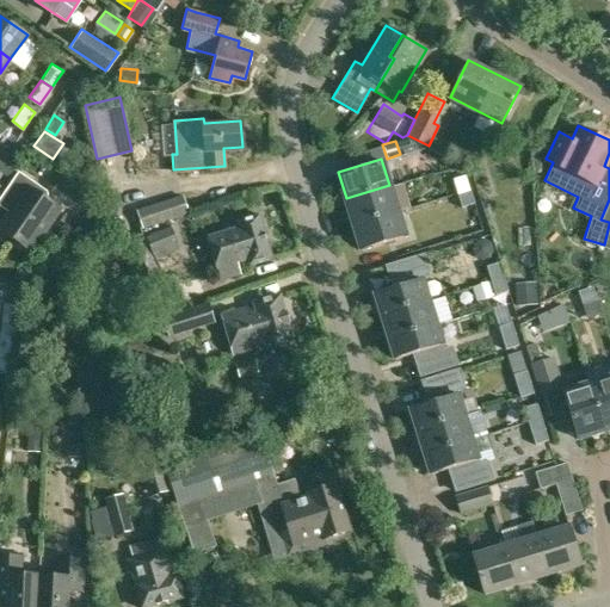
[(25,245),(30,248),(59,206),(45,197),(48,193),(47,189),(18,168),(0,196),(10,203),(11,208),(0,223),(0,228),(11,235),(12,239),(20,246),(25,245)]
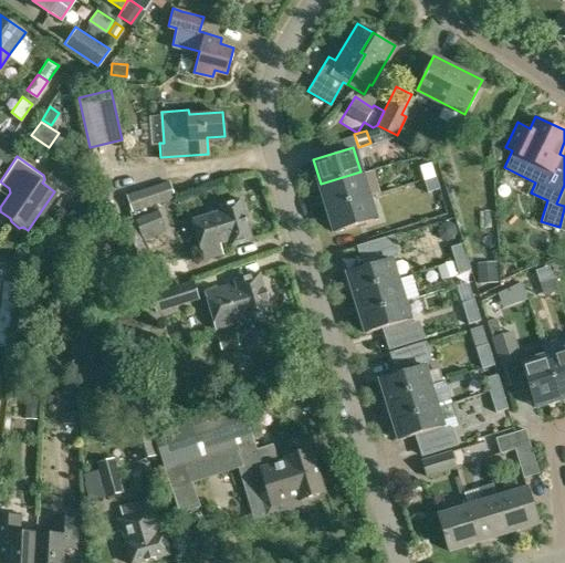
[(424,177),(435,173),(431,160),(419,164),(424,177)]
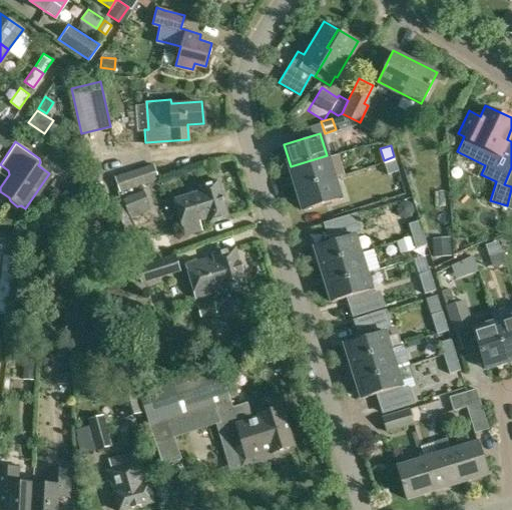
[(291,166),(297,188),(334,176),(327,155),(291,166)]
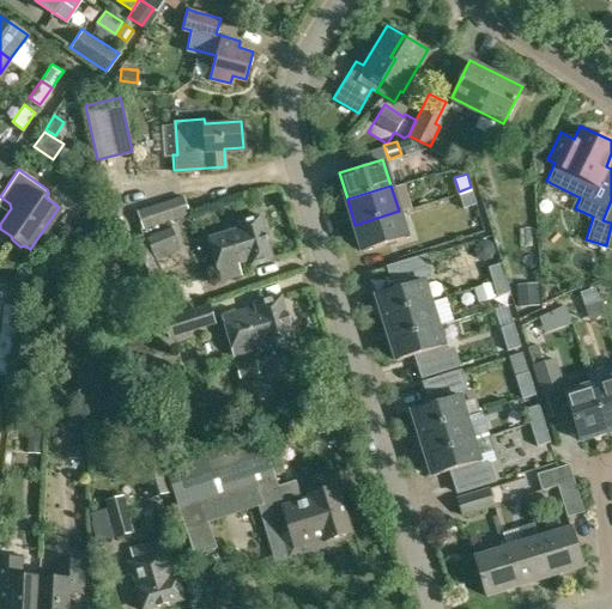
[(476,201),(471,187),(459,192),(462,205),(476,201)]
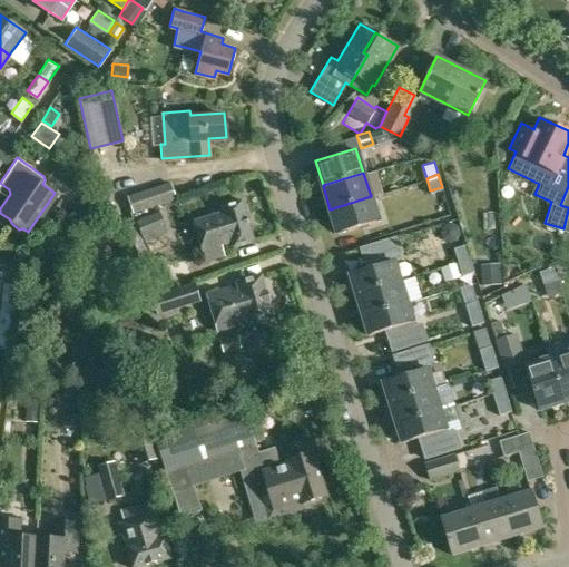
[(501,176),(483,176),(483,205),(501,205),(501,176)]
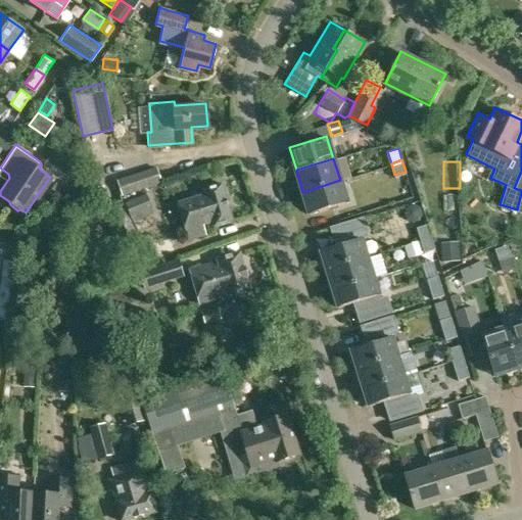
[(156,164),(116,178),(122,194),(161,181),(156,164)]
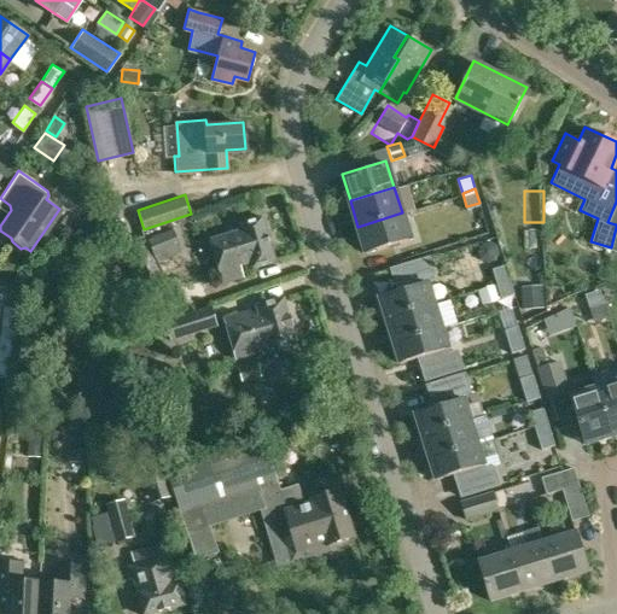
[(105,220),(88,210),(80,223),(97,234),(105,220)]
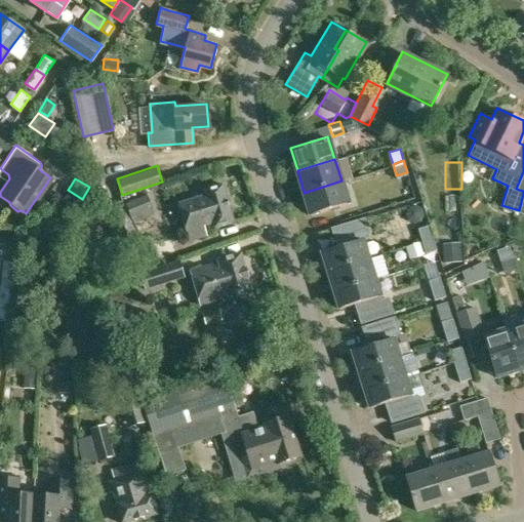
[(304,193),(311,213),(348,202),(341,181),(304,193)]
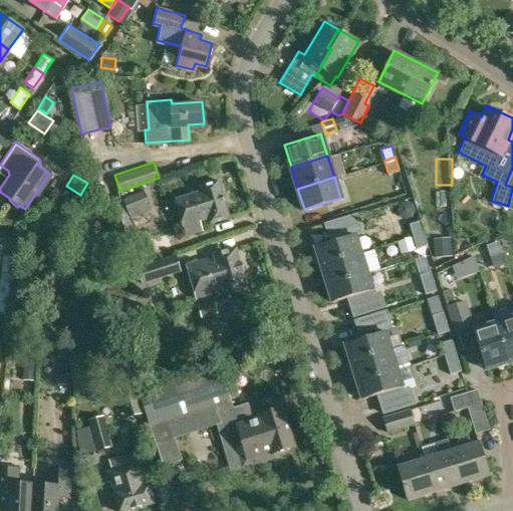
[(174,196),(185,234),(203,229),(201,221),(210,218),(211,220),(228,215),(217,180),(200,185),(201,188),(174,196)]
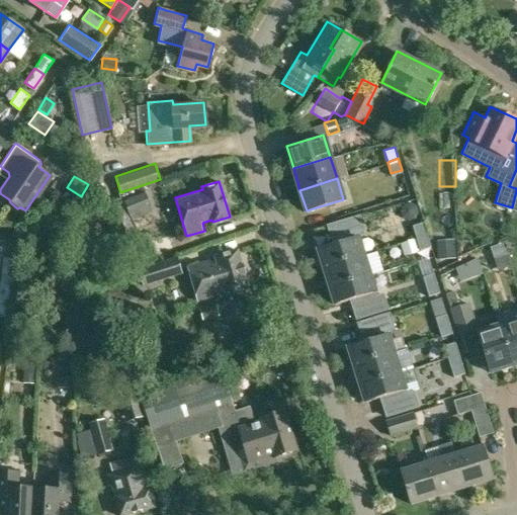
[(437,191),(438,205),(449,205),(448,190),(437,191)]
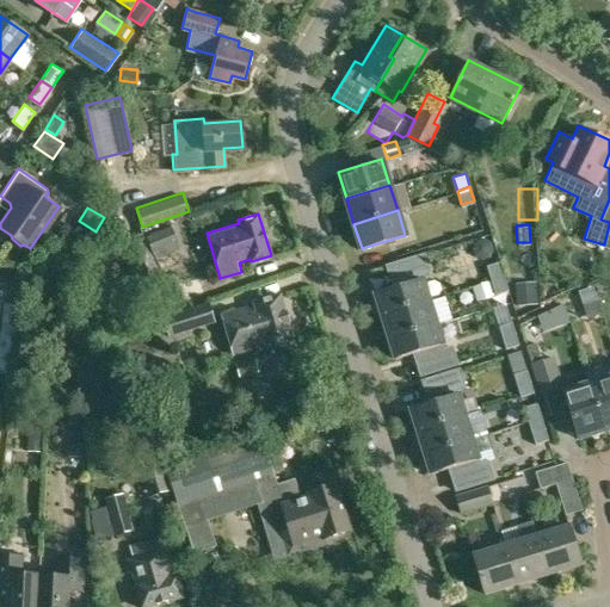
[(168,225),(146,235),(153,252),(176,243),(168,225)]
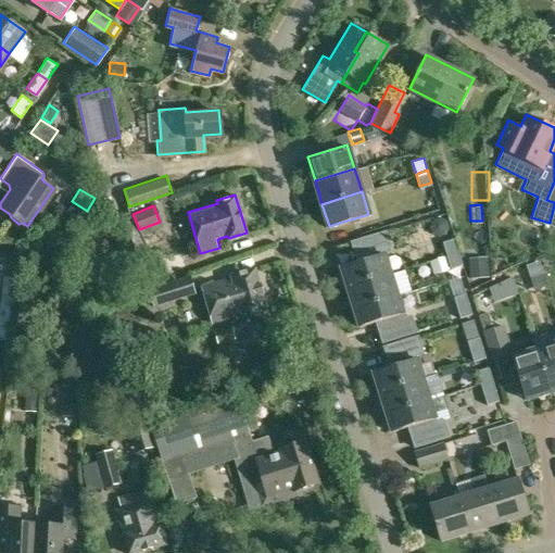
[(438,215),(431,217),(428,224),(431,230),(437,234),(443,231),(446,225),(444,218),(438,215)]
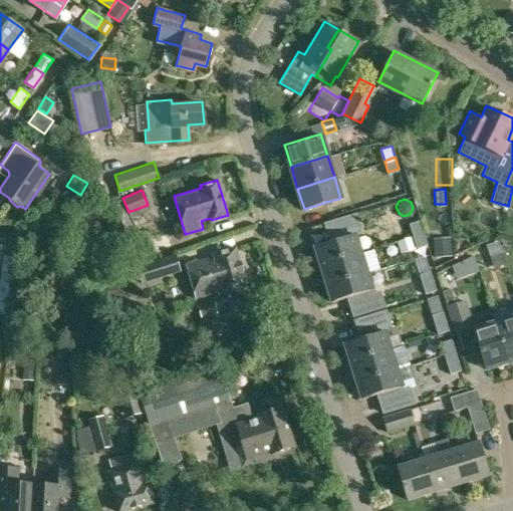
[(315,245),(319,258),(358,245),(353,229),(360,227),(355,213),(325,222),(329,234),(331,241),(315,245)]
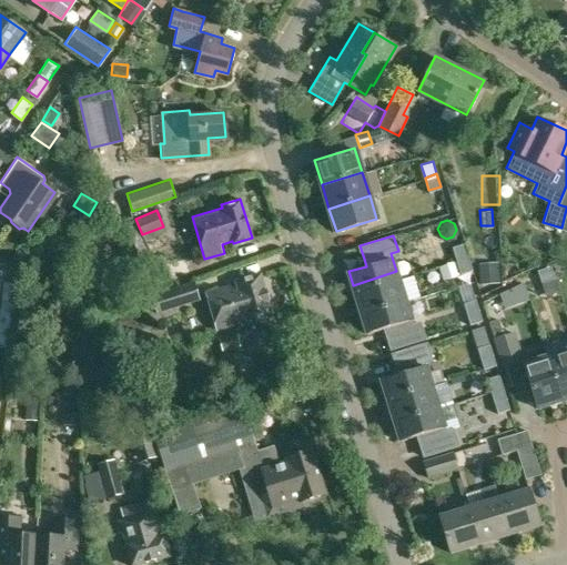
[(456,259),(468,254),(464,242),(452,245),(456,259)]
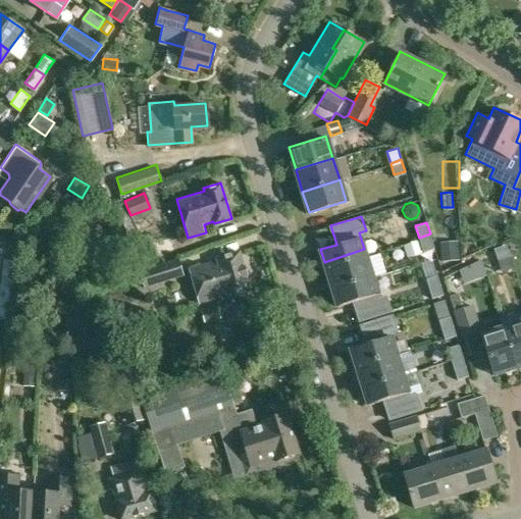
[(433,245),(430,234),(419,238),(423,249),(433,245)]
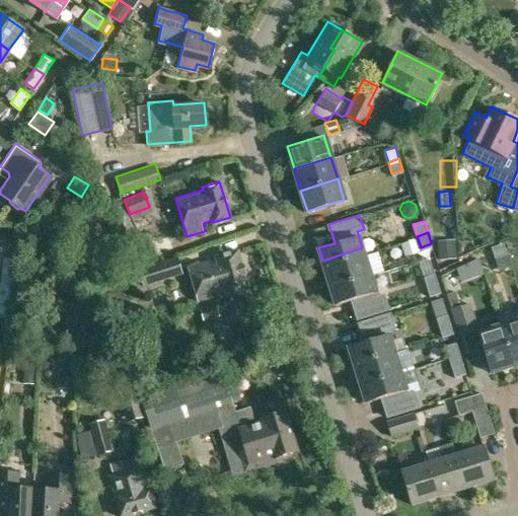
[(438,238),(438,258),(455,256),(455,237),(438,238)]
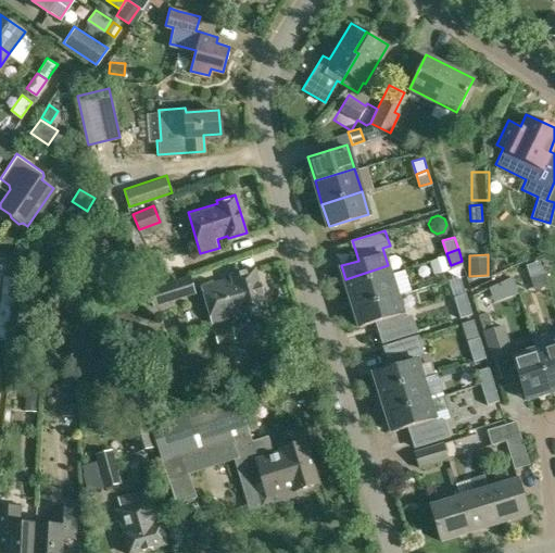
[(527,263),(529,274),(542,271),(539,259),(527,263)]
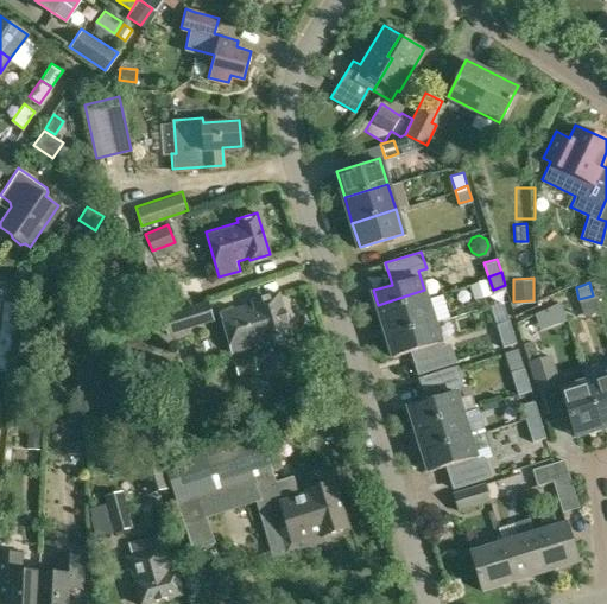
[(378,305),(389,341),(436,326),(424,290),(378,305)]
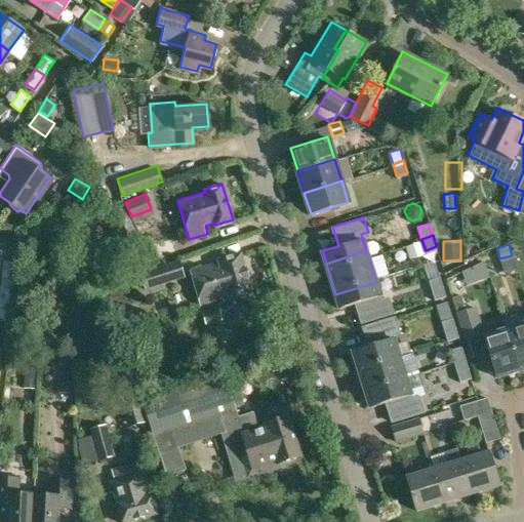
[(189,268),(199,305),(228,296),(228,297),(251,291),(240,251),(216,258),(217,259),(189,268)]
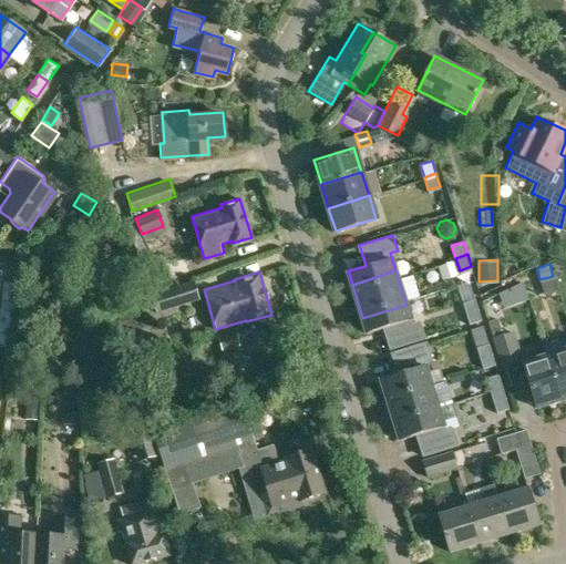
[(151,293),(156,311),(198,298),(193,279),(151,293)]
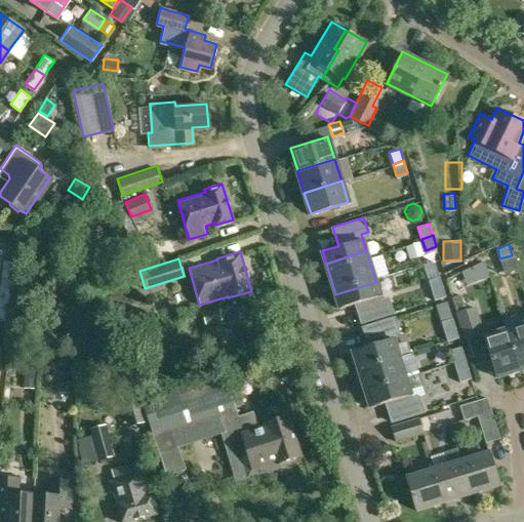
[(0,276),(12,277),(14,261),(3,259),(0,276)]
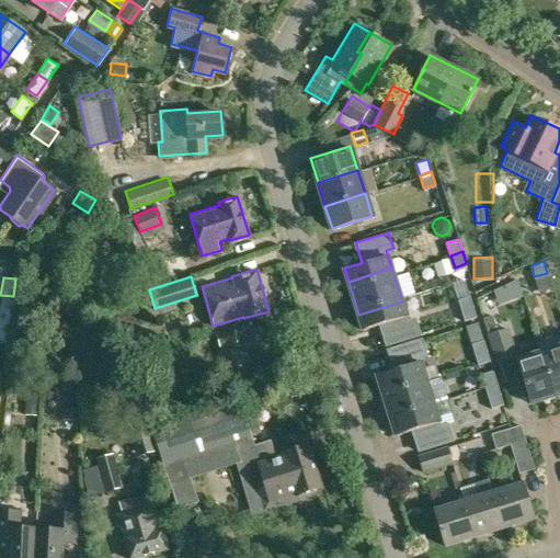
[(458,298),(465,318),(476,315),(469,295),(458,298)]
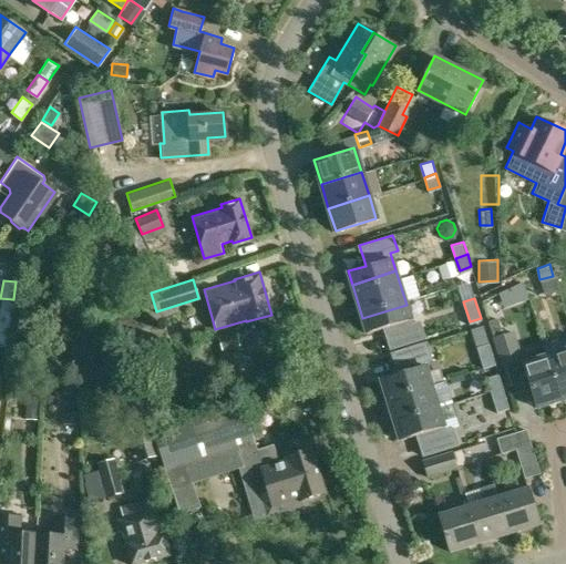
[(384,326),(390,347),(424,336),(420,320),(412,322),(407,305),(362,318),(367,331),(384,326)]
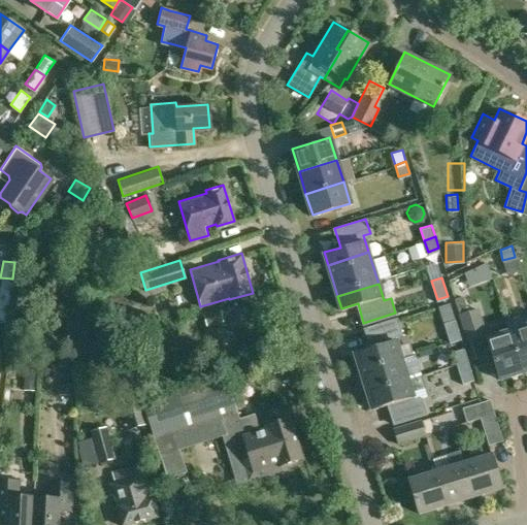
[(0,303),(8,304),(10,287),(0,286),(0,303)]
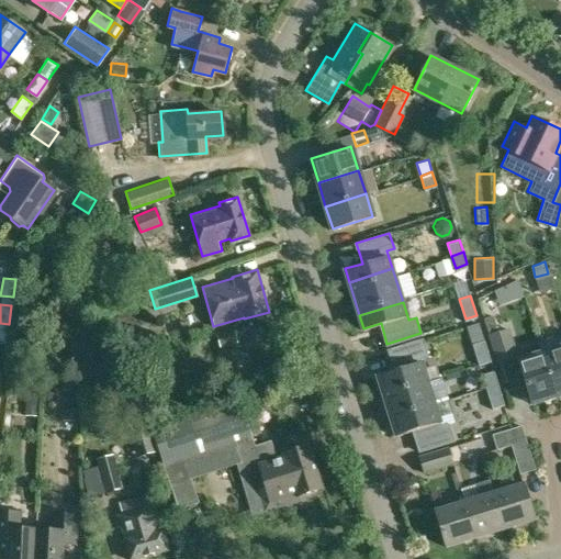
[(472,343),(479,364),(490,360),(479,321),(466,325),(471,343),(472,343)]
